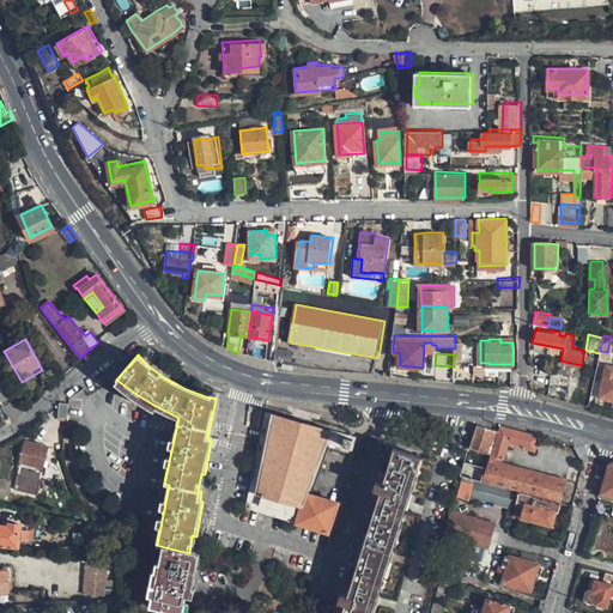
[(454,383),(454,366),(435,365),(435,381),(454,383)]
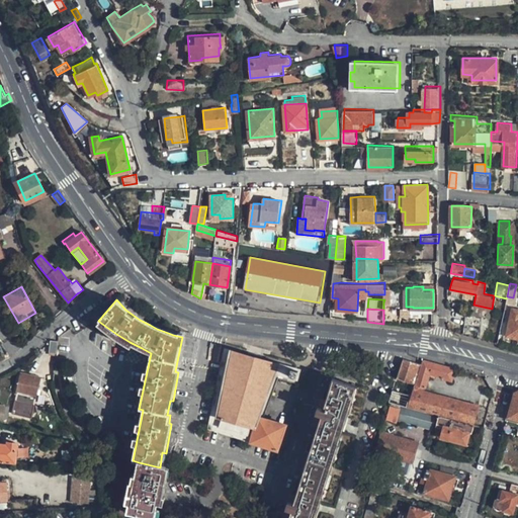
[(517,338),(517,309),(511,309),(505,335),(517,338)]
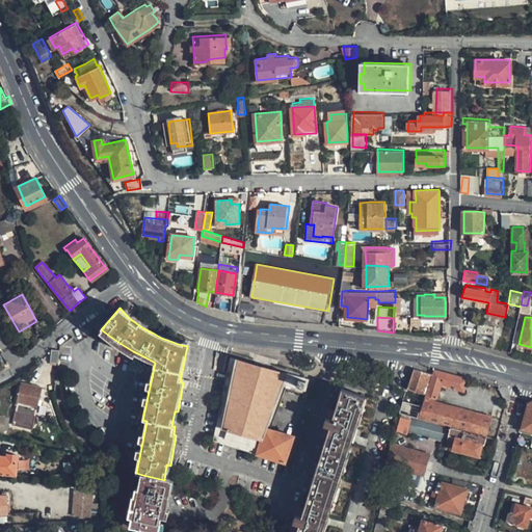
[(411,318),(402,318),(394,318),(394,333),(402,334),(411,335),(411,318)]
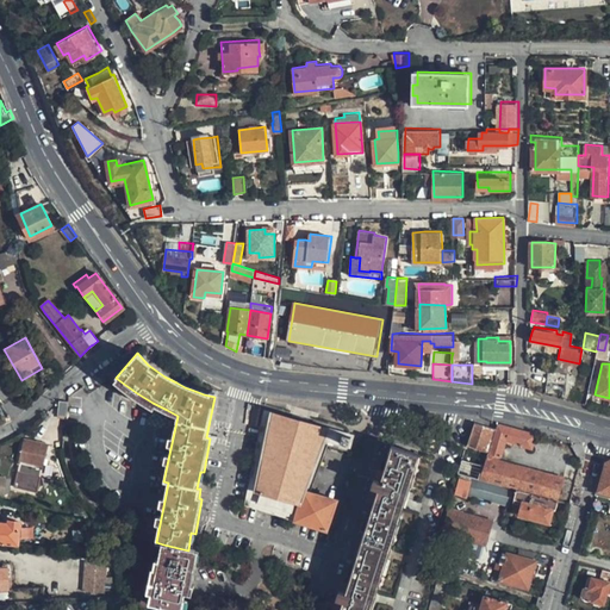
[(246,505),(328,529),(334,503),(313,497),(327,446),(337,448),(340,442),(349,444),(352,436),(261,412),(246,505)]
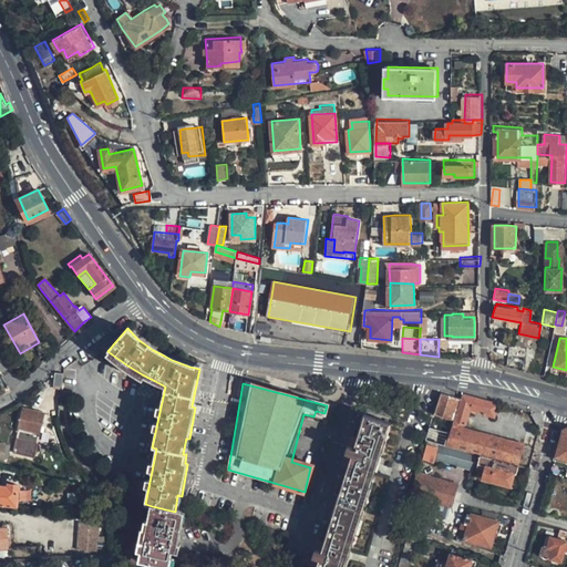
[(442,393),(435,414),(451,419),(457,399),(442,393)]
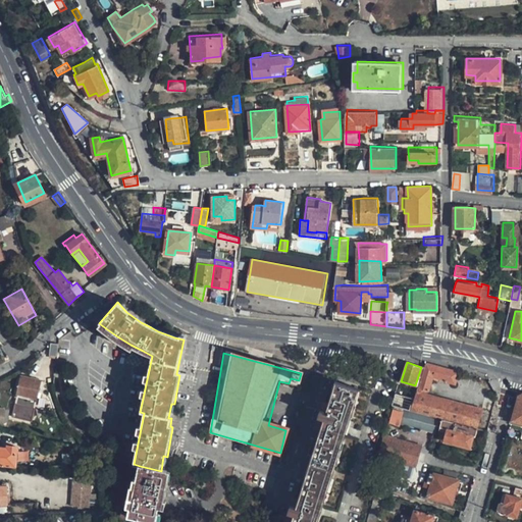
[(453,384),(457,373),(425,364),(419,388),(418,392),(412,411),(441,418),(475,427),(480,410),(420,393),(421,389),(427,390),(432,377),(442,380),(442,381),(453,384)]
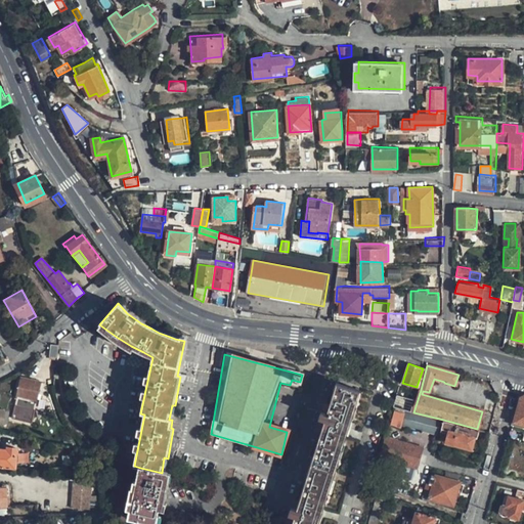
[(39,384),(18,379),(14,396),(16,397),(13,405),(33,410),(39,384)]
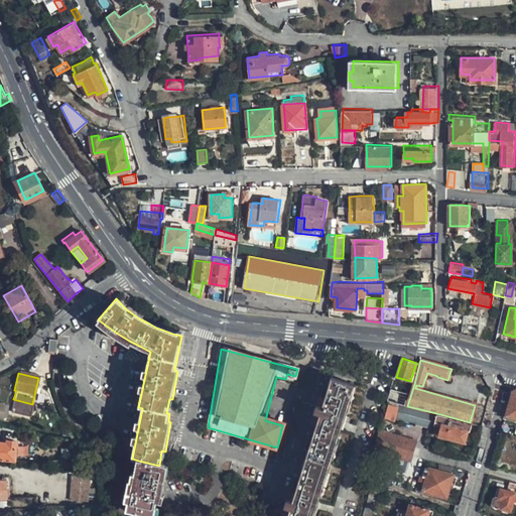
[(287,515),(314,515),(355,386),(332,378),(321,407),(315,405),(314,413),(320,414),(293,500),(287,498),(285,506),(290,508),(287,515)]
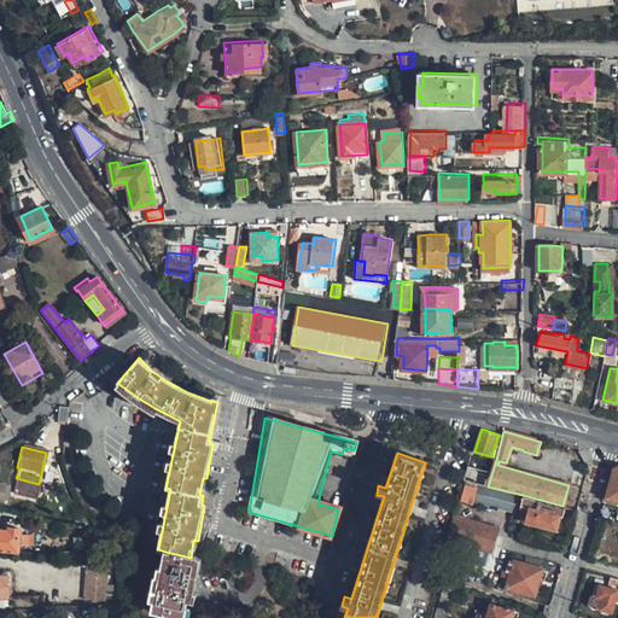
[(467,471),(465,479),(484,485),(485,476),(467,471)]
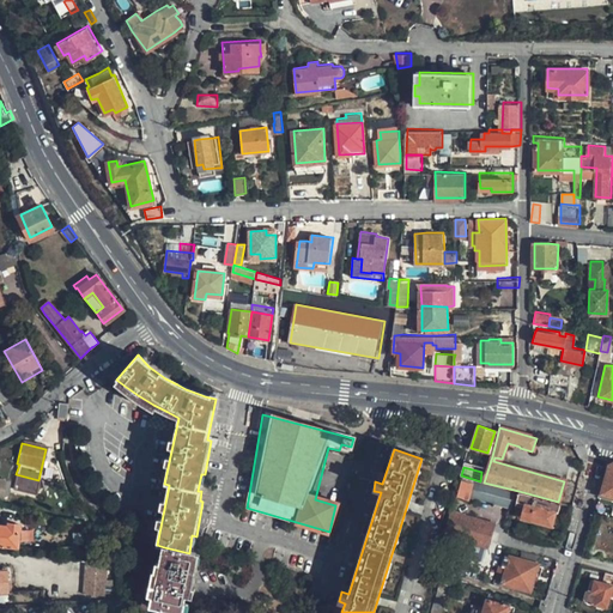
[(459,497),(471,501),(475,484),(463,480),(459,497)]
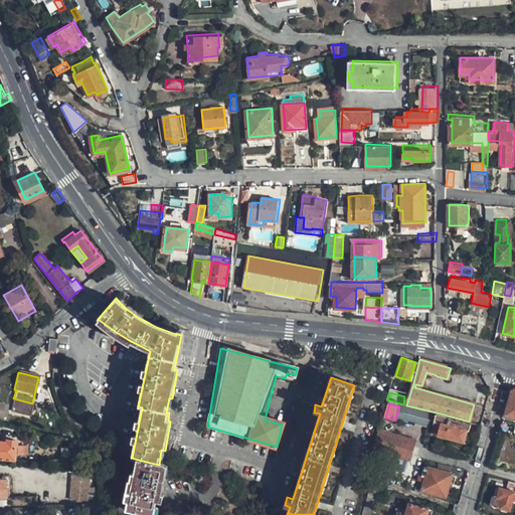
[(436,412),(406,405),(402,420),(432,428),(433,423),(434,420),(436,412)]
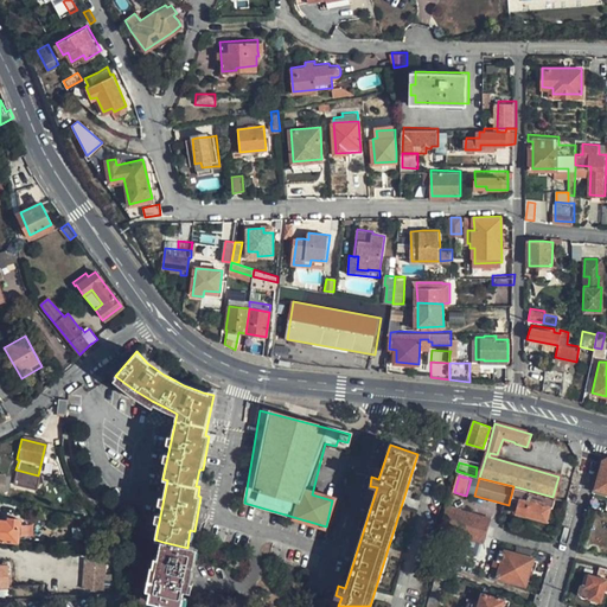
[(515,512),(544,521),(549,506),(550,508),(553,497),(513,486),(511,496),(513,497),(518,499),(515,512)]
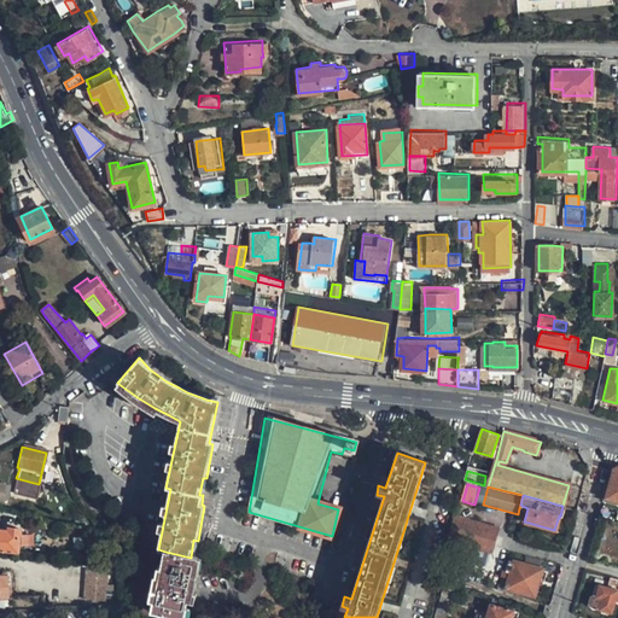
[(21,506),(19,511),(47,519),(48,514),(21,506)]
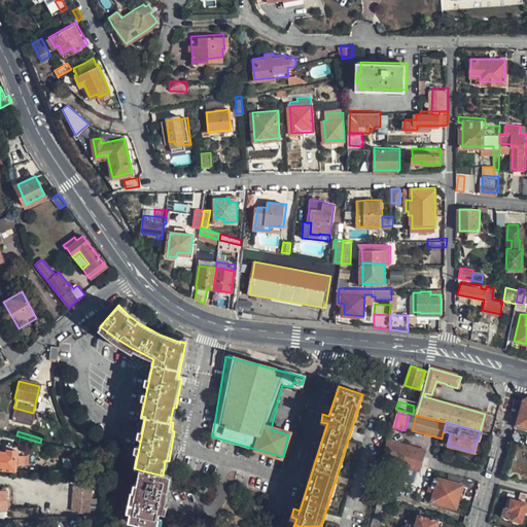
[(526,436),(514,433),(512,441),(525,445),(526,437),(526,436)]
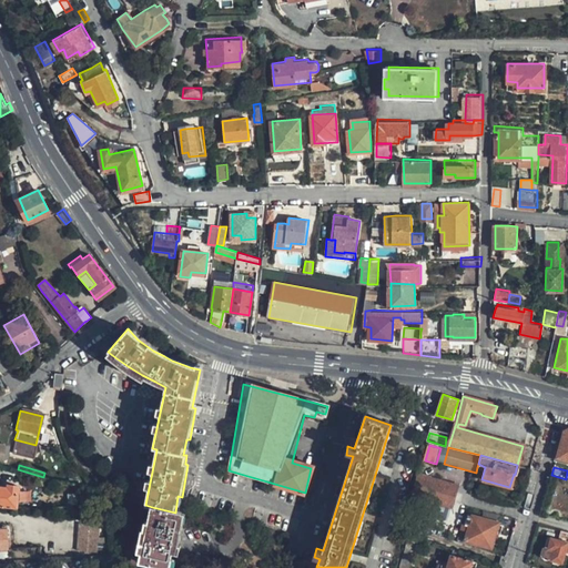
[(419,473),(414,496),(452,508),(458,485),(419,473)]
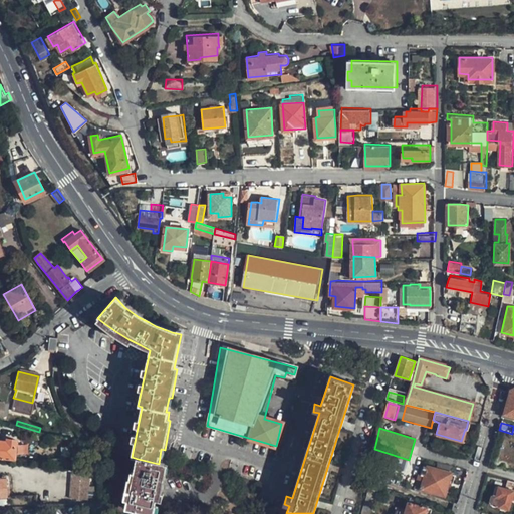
[(0,457),(12,459),(15,441),(6,439),(6,442),(0,441),(0,457)]
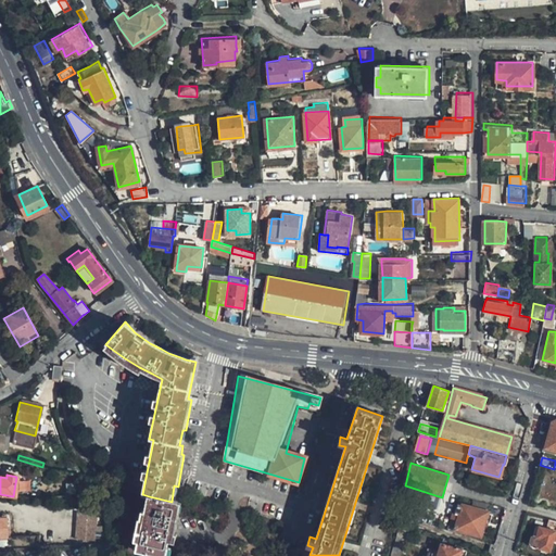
[(172,502),(149,496),(146,510),(143,510),(141,519),(143,519),(140,535),(137,534),(135,542),(138,542),(136,552),(150,555),(165,555),(168,543),(173,544),(175,536),(171,535),(174,521),(176,522),(178,516),(175,515),(177,504),(172,502)]
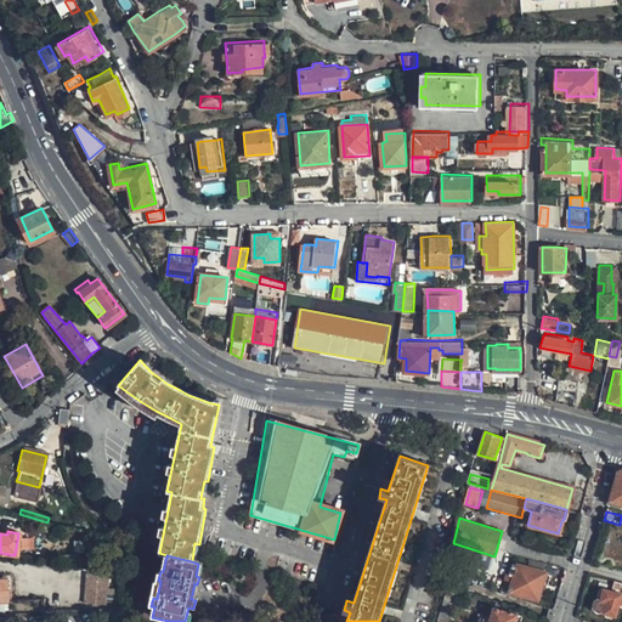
[(544,572),(512,563),(508,575),(513,576),(509,592),(537,599),(544,572)]
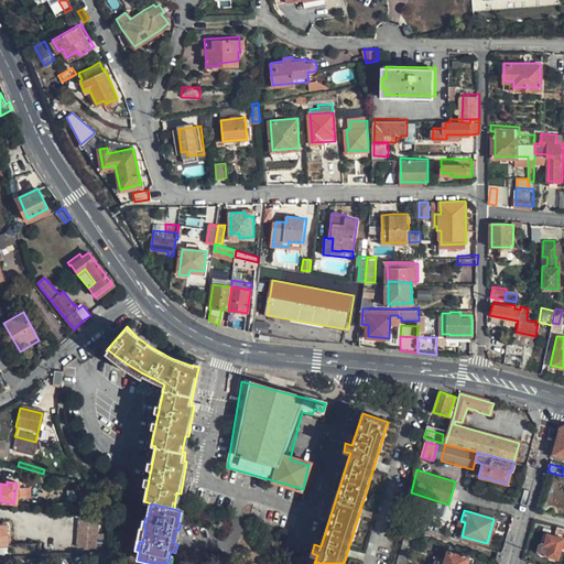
[(93,548),(95,519),(75,517),(73,545),(93,548)]
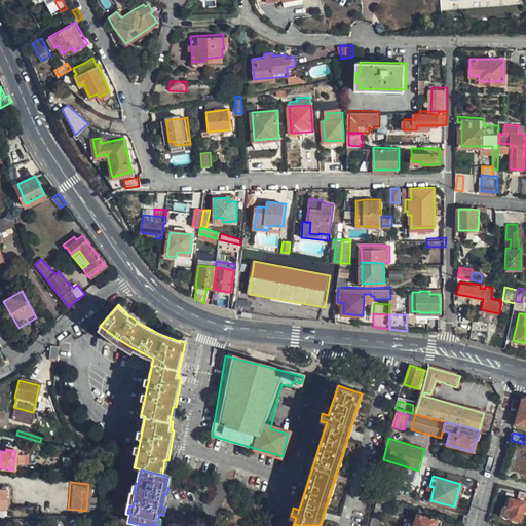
[(510,499),(508,508),(504,506),(501,510),(499,514),(501,517),(511,520),(510,524),(516,525),(517,521),(519,522),(521,515),(525,515),(525,493),(519,491),(517,501),(510,499)]
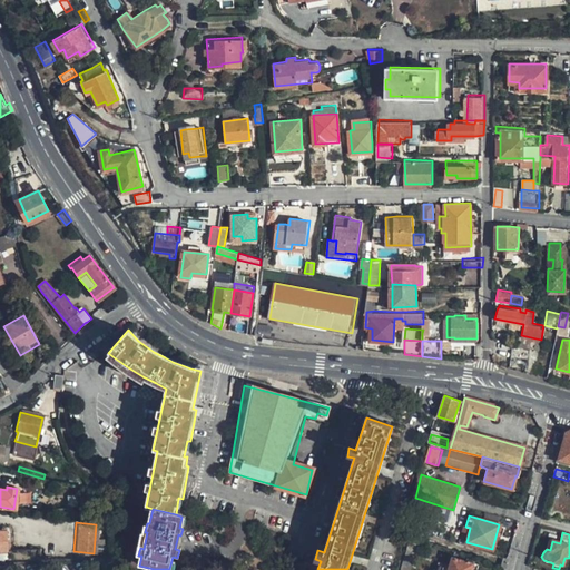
[(470,569),(472,563),(454,558),(457,551),(446,548),(445,552),(452,554),(451,557),(450,557),(448,567),(439,564),(436,569),(470,569)]
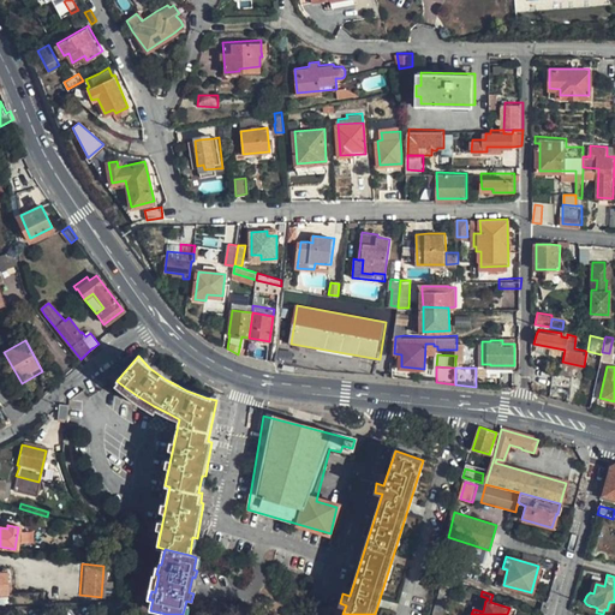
[(437,598),(434,614),(436,614),(445,614),(448,602),(437,598)]
